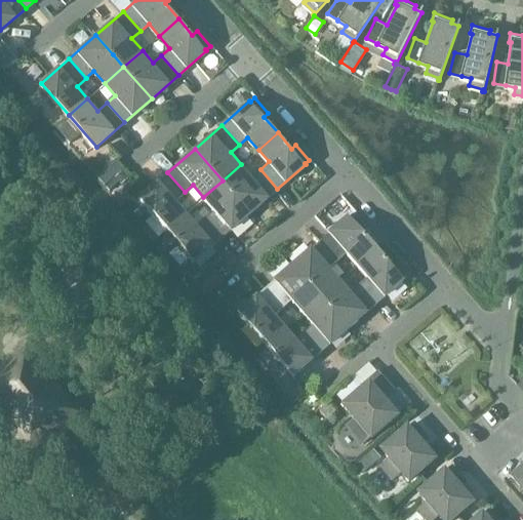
[(117,157),(98,173),(106,182),(124,166),(117,157)]
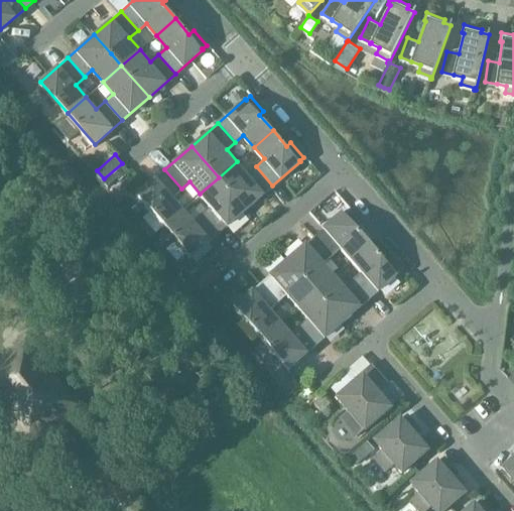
[(237,161),(219,177),(246,209),(272,185),(256,166),(248,173),(237,161)]
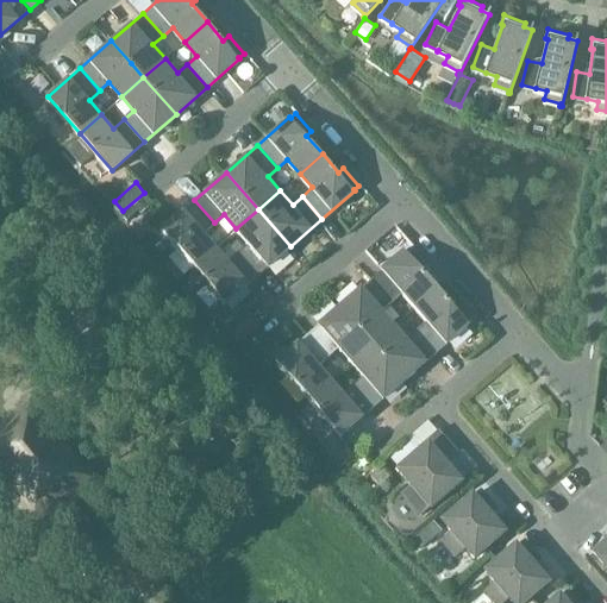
[(136,202),(125,213),(129,217),(139,206),(143,209),(150,202),(142,194),(135,201),(136,202)]
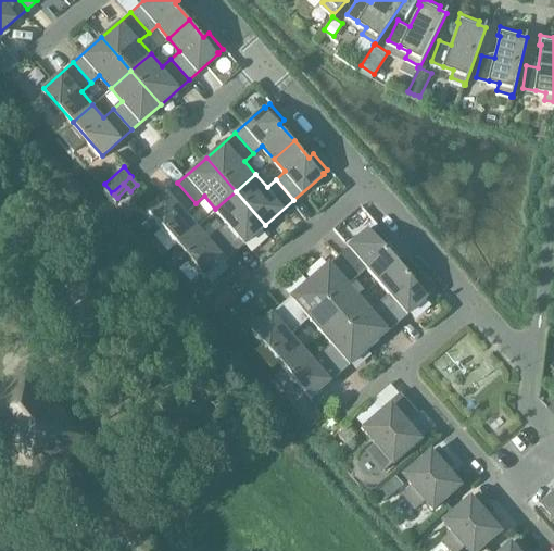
[(177,183),(148,208),(177,242),(198,224),(187,211),(196,203),(177,183)]
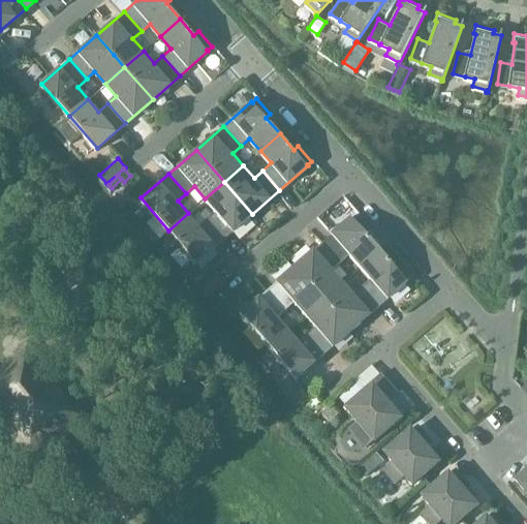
[(224,182),(205,198),(216,211),(208,218),(224,238),(252,214),(224,182)]
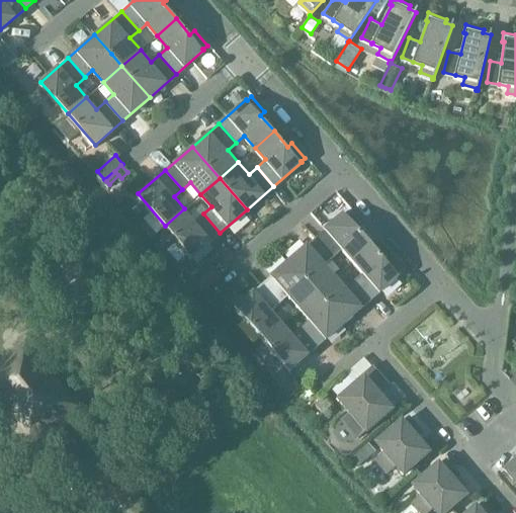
[(184,208),(165,226),(192,257),(220,233),(203,214),(195,221),(184,208)]
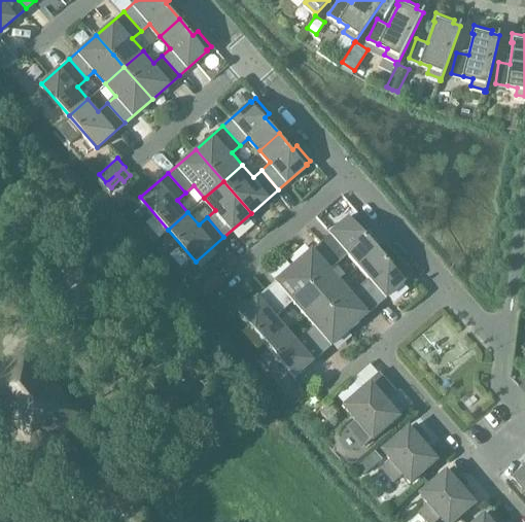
[(350,215),(322,240),(340,259),(348,252),(358,265),(378,247),(364,232),(369,228),(355,212),(351,216),(350,215)]
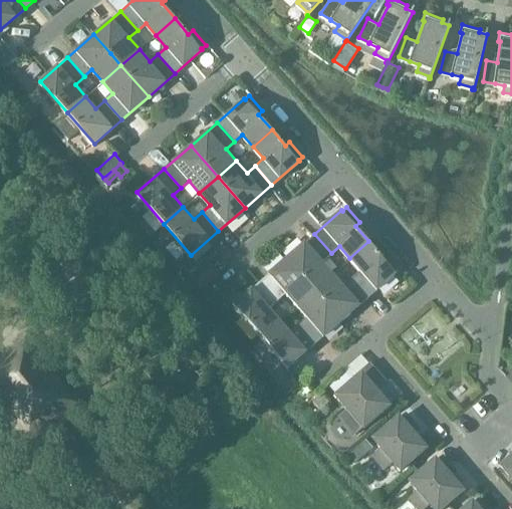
[(314,234),(287,257),(314,288),(333,272),(323,260),(331,253),(314,234)]
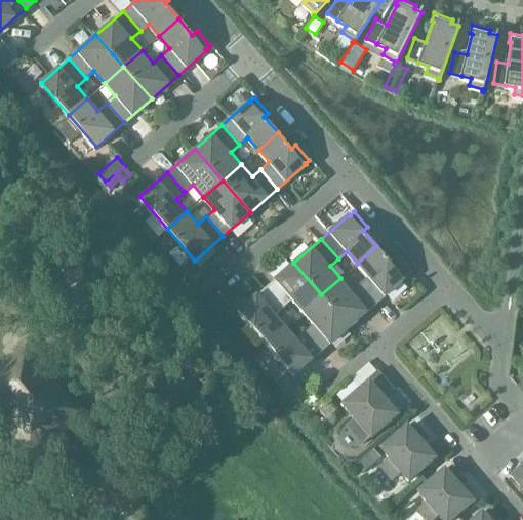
[(376,246),(357,264),(367,275),(359,283),(376,303),(404,278),(403,277),(407,274),(395,258),(390,262),(376,246)]
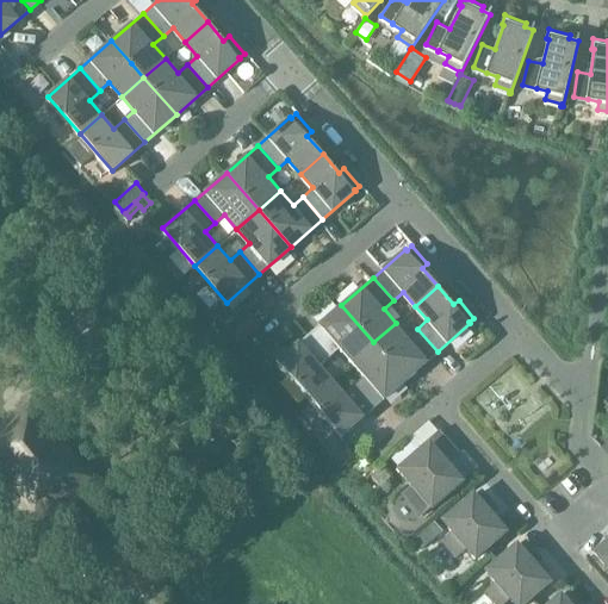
[(341,305),(310,332),(329,355),(339,347),(352,361),(373,342),(341,305)]
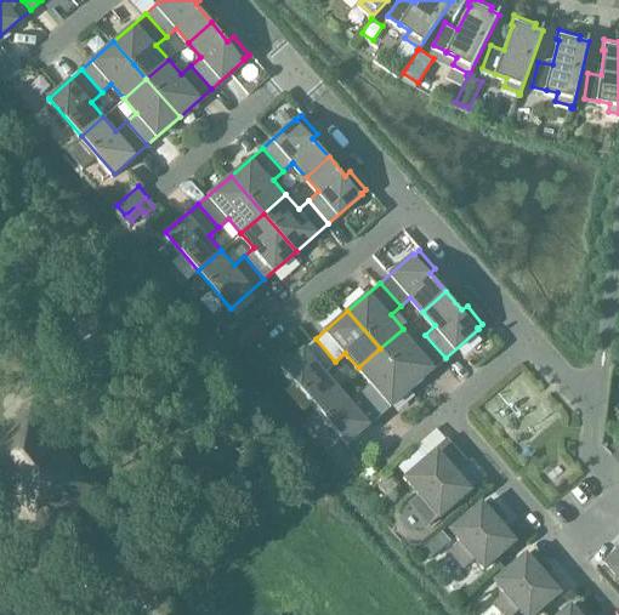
[(254,339),(244,328),(233,337),(243,348),(254,339)]
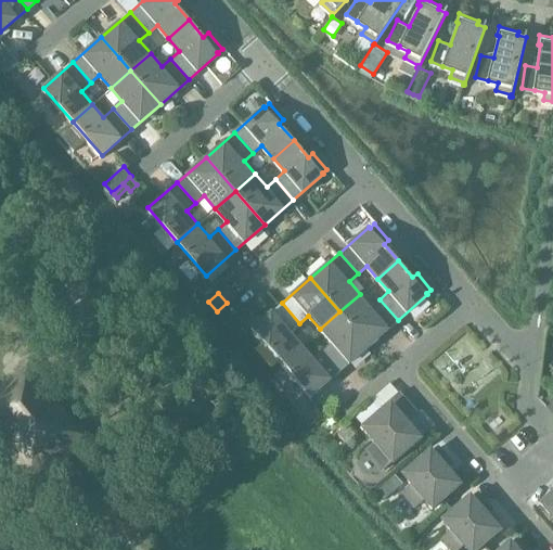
[(360,294),(339,311),(369,345),(398,320),(380,299),(371,306),(360,294)]
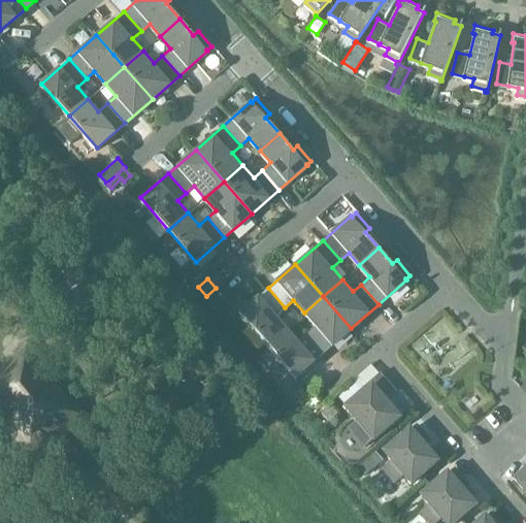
[(222,285),(214,292),(219,298),(227,291),(222,285)]
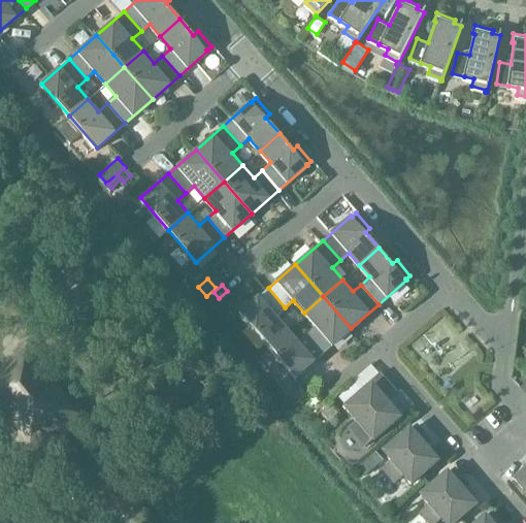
[(239,312),(268,344),(287,328),(275,316),(285,307),(268,288),(239,312)]
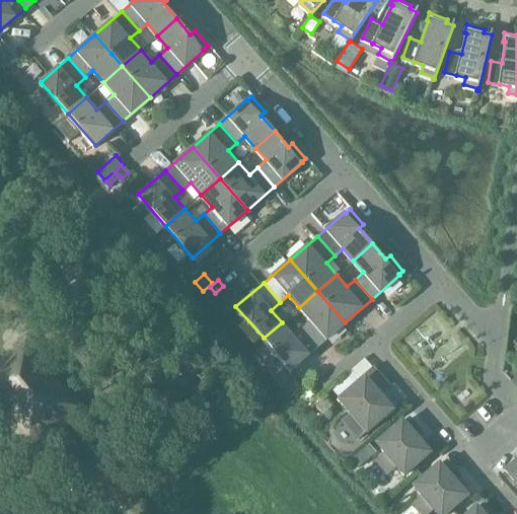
[(317,291),(299,307),(309,318),(301,325),(301,326),(318,346),(345,322),(317,291)]
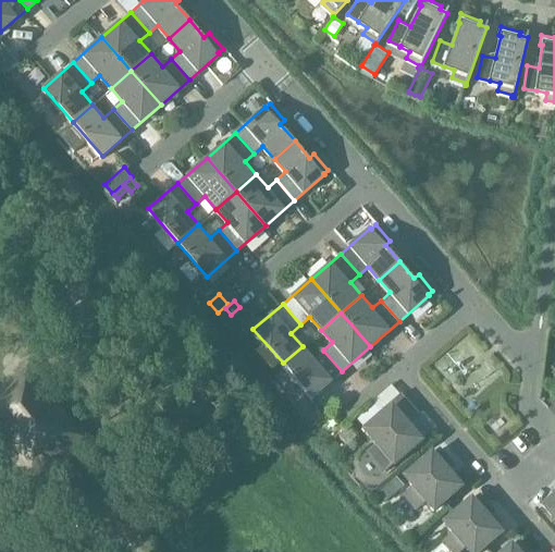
[(303,346),(283,363),(312,397),(342,371),(323,351),(313,359),(303,346)]
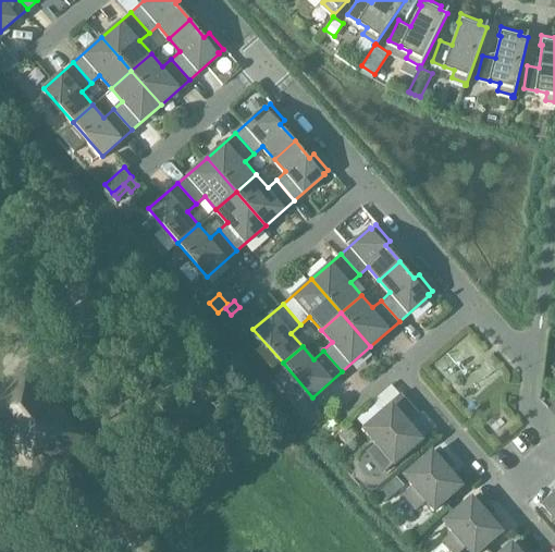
[(0,445),(31,481),(87,436),(28,363),(27,363),(28,364),(0,385),(0,445)]
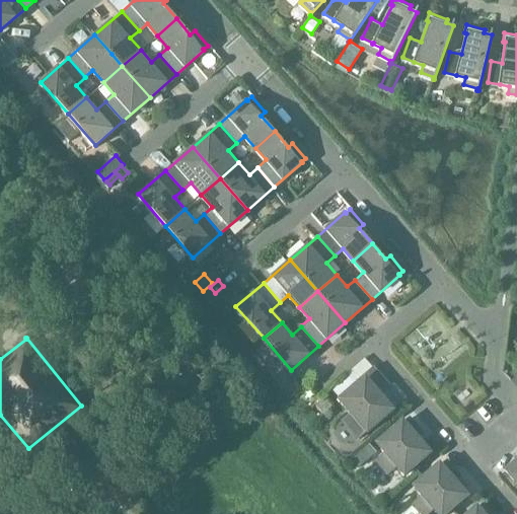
[(344,417),(361,436),(368,429),(369,430),(392,409),(375,388),(387,378),(375,363),(339,395),(342,398),(342,399),(352,411),(344,417)]
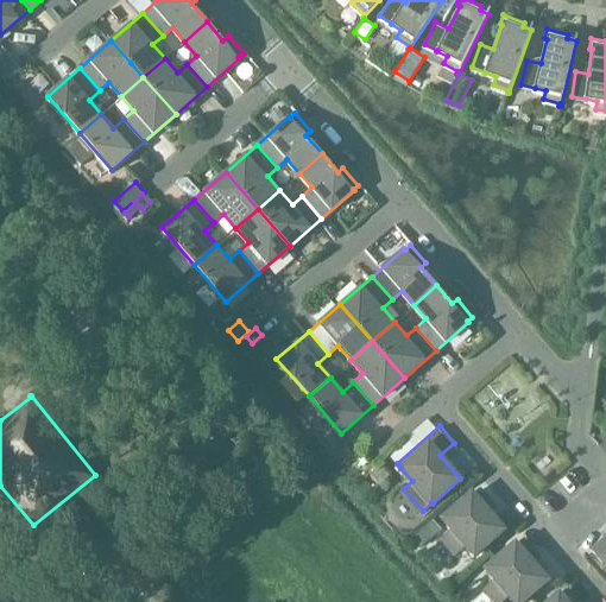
[(371,469),(380,481),(391,471),(380,461),(371,469)]
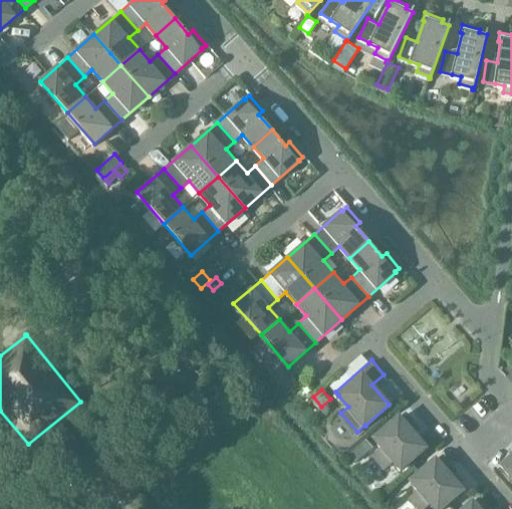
[(395,460),(402,468),(426,447),(409,428),(415,422),(406,412),(400,417),(374,438),(381,446),(374,453),(387,467),(395,460)]
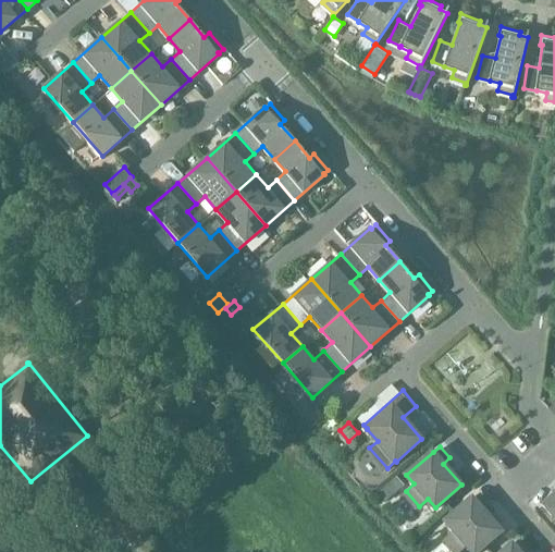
[(454,529),(446,537),(459,551),(467,544),(472,551),(476,551),(502,531),(483,510),(490,504),(480,492),(473,498),(472,498),(446,520),(454,529)]
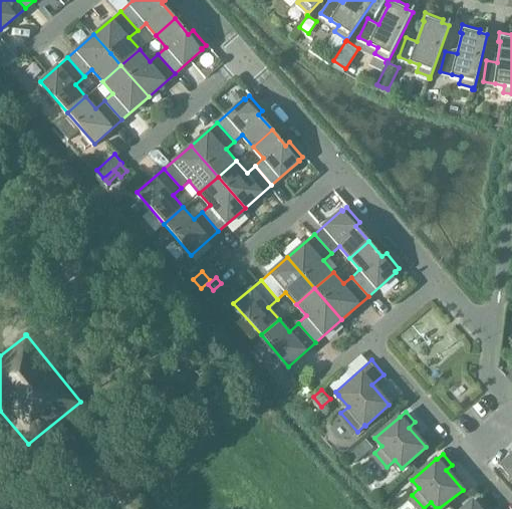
[(511,455),(501,463),(507,469),(511,474),(511,455)]
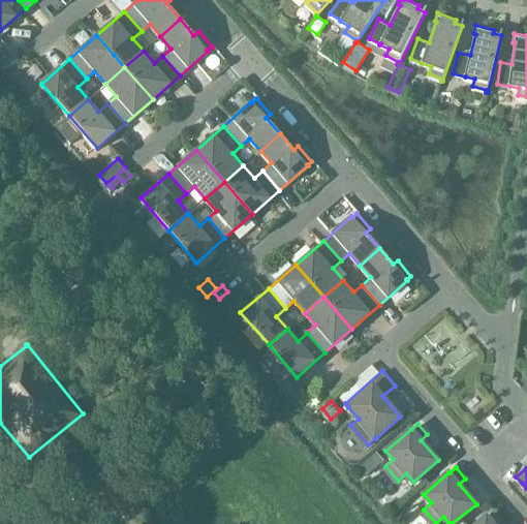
[(493,511),(477,523),(499,523),(502,522),(493,511)]
